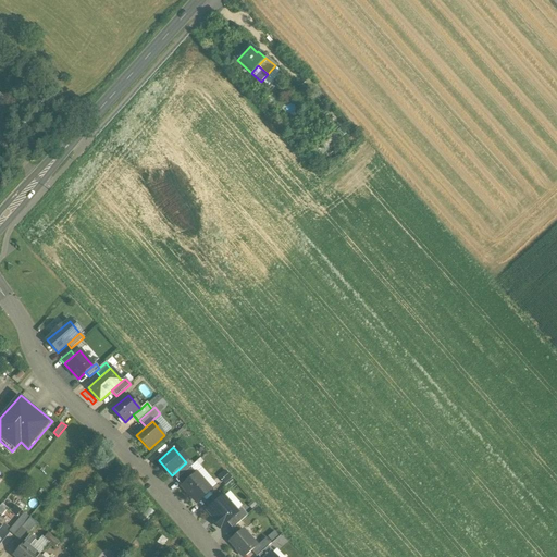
[(186,462),(173,474),(177,479),(190,467),(186,462)]
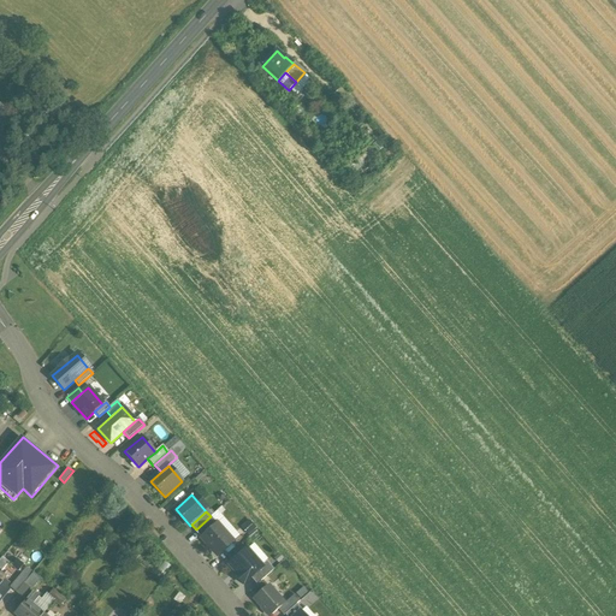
[(196,529),(195,531),(201,538),(217,523),(211,516),(196,529)]
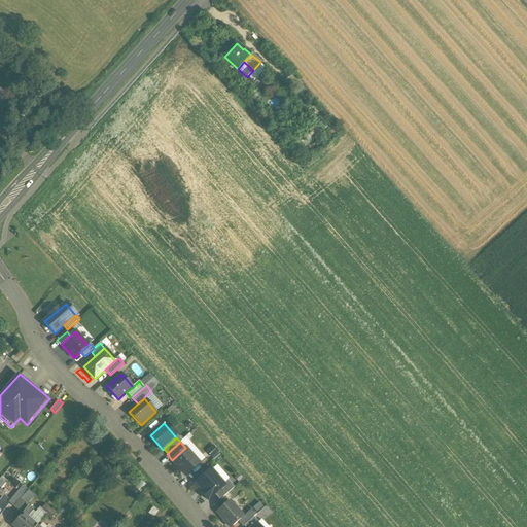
[(185,448),(172,460),(185,476),(200,463),(185,448)]
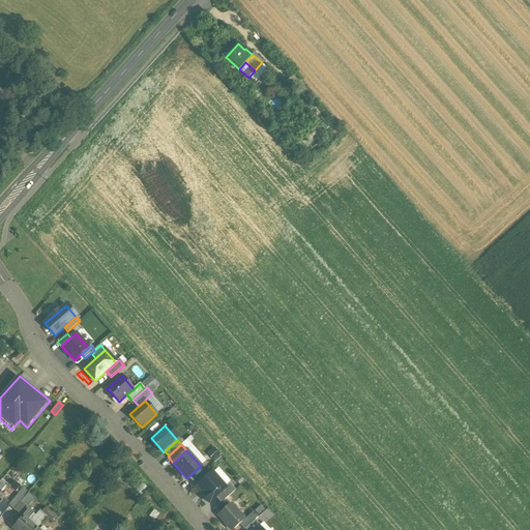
[(226,488),(212,473),(197,487),(204,495),(202,496),(209,504),(216,497),(226,489),(226,488)]
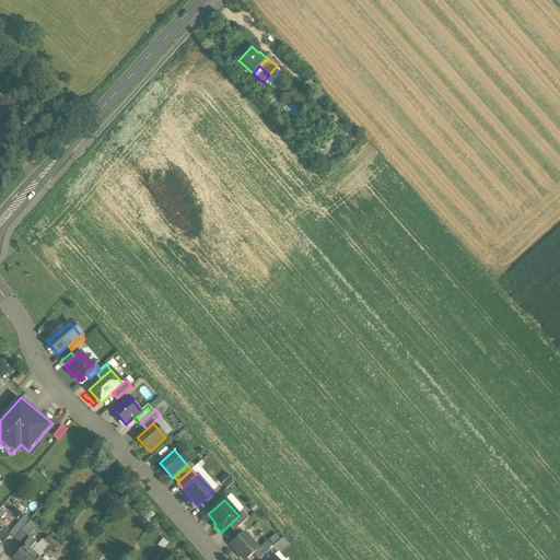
[(20,514),(14,509),(9,515),(15,520),(20,514)]
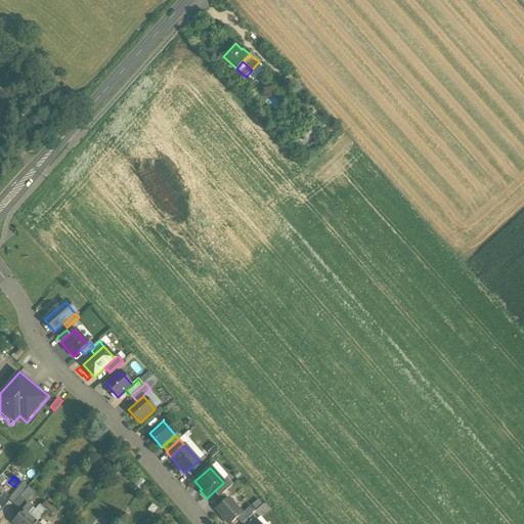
[(223,483),(214,491),(219,497),(222,495),(232,486),(226,479),(223,482),(223,483)]
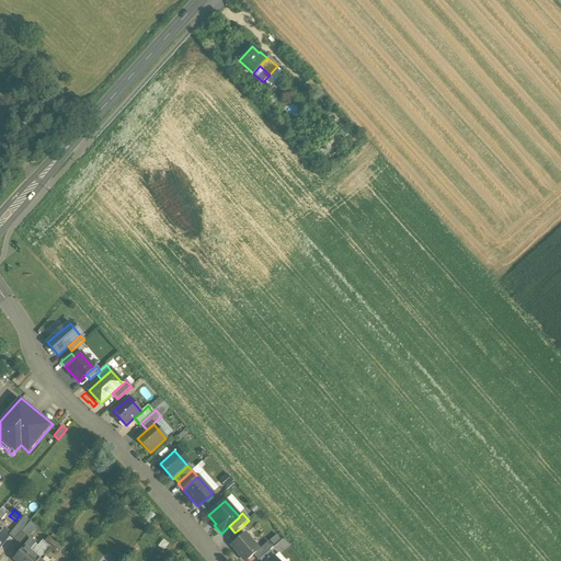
[(23,516),(9,535),(14,539),(30,522),(23,516)]
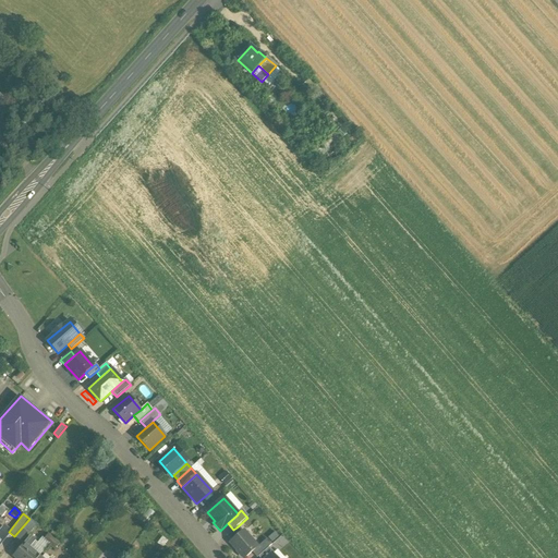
[(29,519),(14,536),(21,542),(35,524),(29,519)]
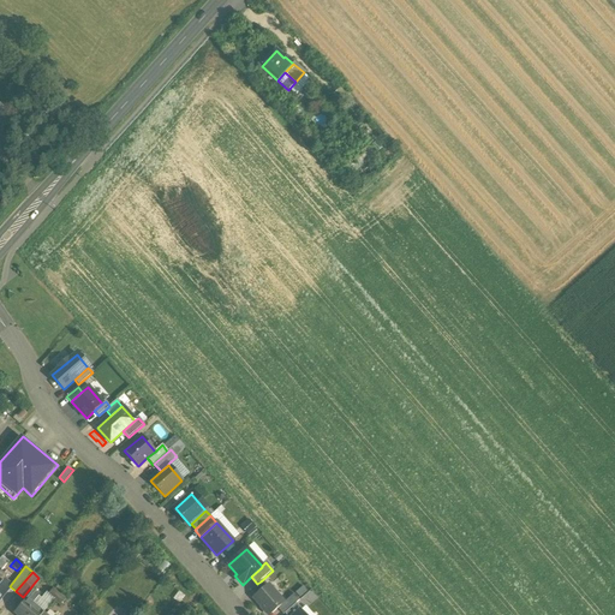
[(257,584),(250,591),(255,597),(266,587),(261,581),(257,584)]
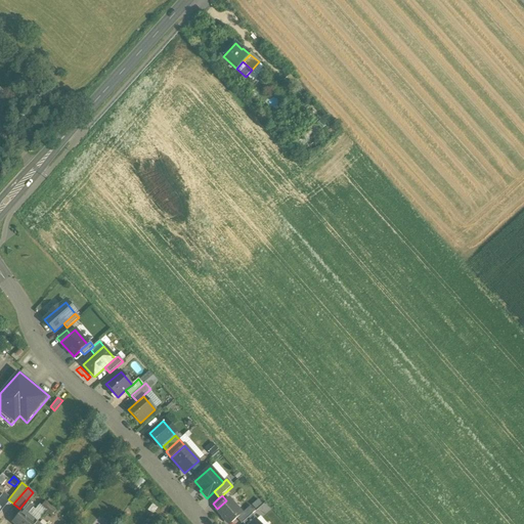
[(217,509),(216,509),(228,523),(229,523),(236,519),(242,515),(227,498),(226,500),(217,509)]
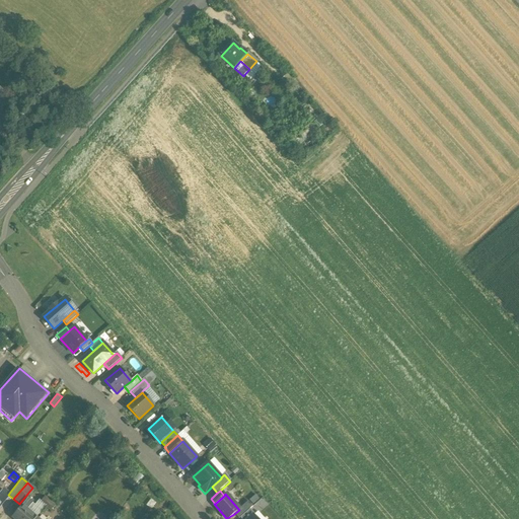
[(49,501),(44,497),(40,502),(45,506),(49,501)]
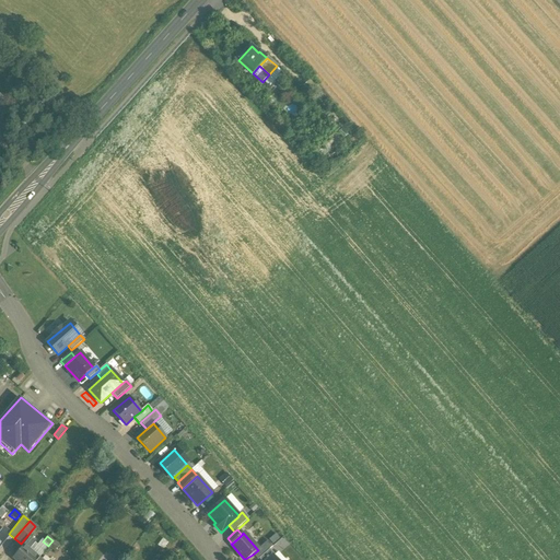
[(34,543),(28,538),(23,545),(28,550),(34,543)]
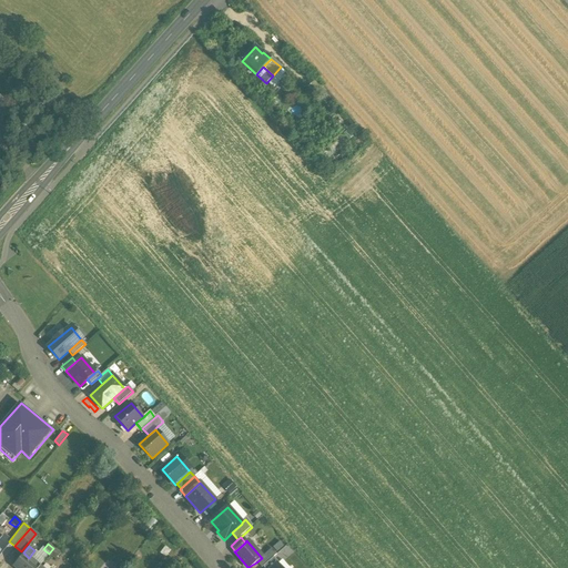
[(41,547),(31,560),(39,566),(44,559),(49,554),(43,549),(41,547)]
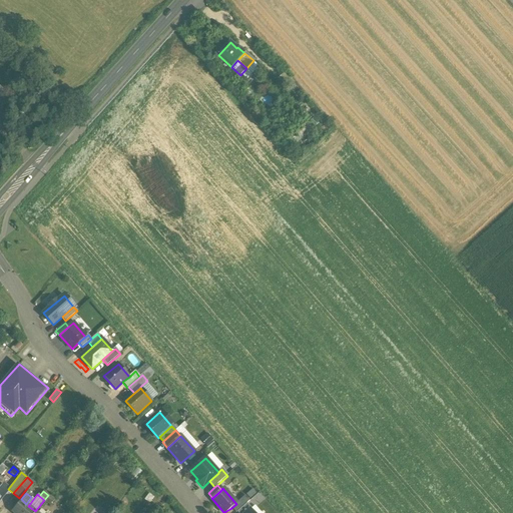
[(54,499),(48,495),(44,500),(49,505),(54,499)]
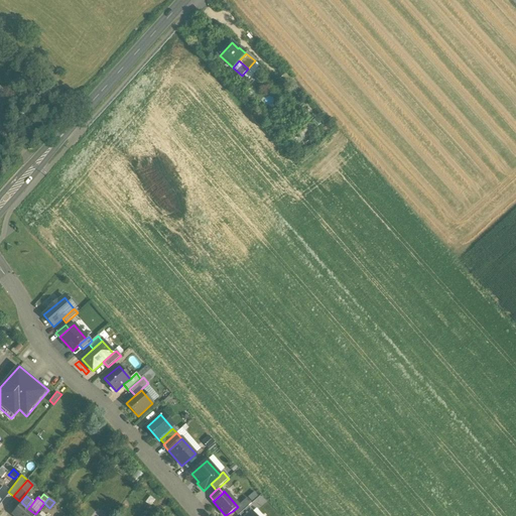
[(238,507),(233,511),(238,515),(239,515),(248,507),(251,504),(247,499),(238,507)]
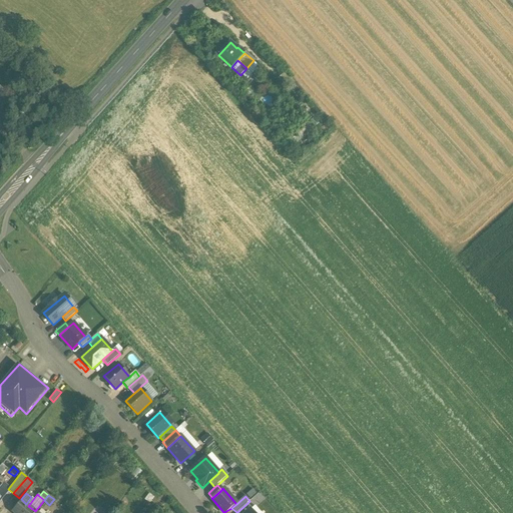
[(26,504),(21,499),(11,511),(13,512),(33,512),(35,511),(28,506),(26,504)]
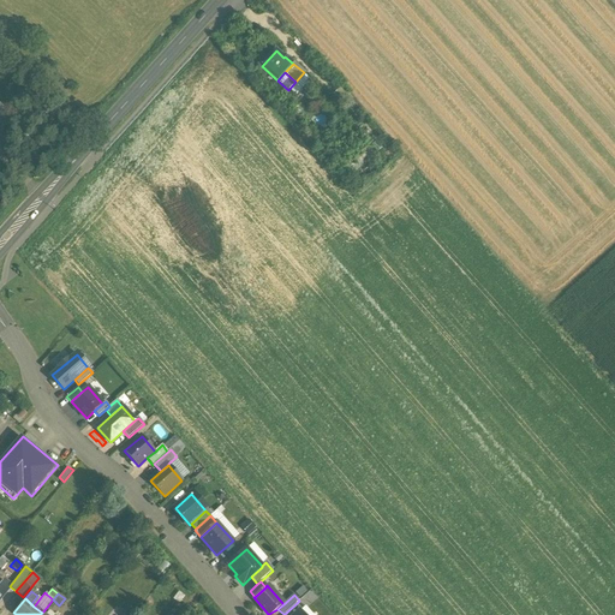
[(59,605),(53,599),(48,605),(58,613),(61,607),(59,605)]
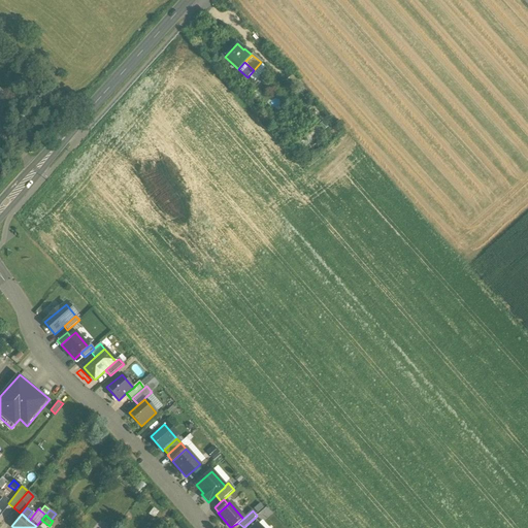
[(254,519),(244,527),(253,527),(257,525),(258,525),(259,524),(254,519)]
